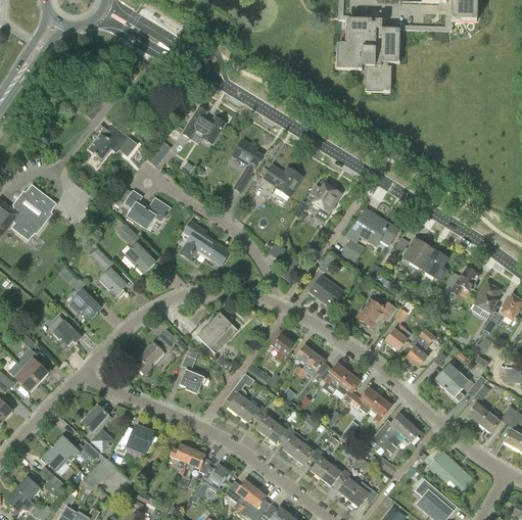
[(339,0),(339,18),(349,18),(348,43),(341,42),(340,68),(364,68),(364,65),(367,65),(367,88),(391,88),(392,62),(398,62),(399,29),(423,30),(423,25),(387,25),(388,9),(373,8),(372,14),(350,14),(344,14),(344,0),(339,0)]
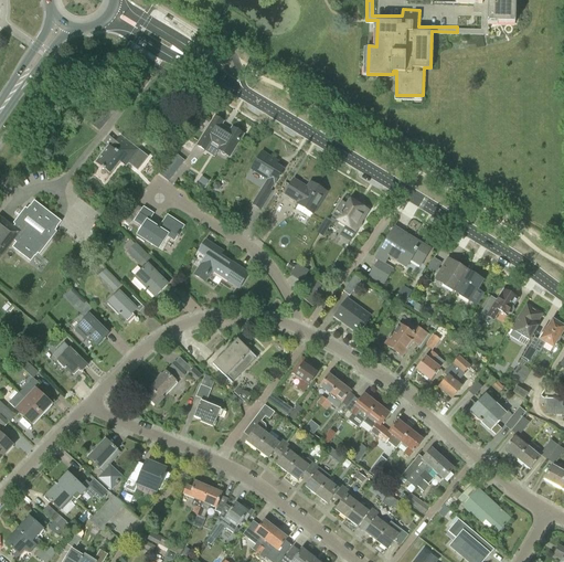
[(482,28),(457,27),(457,32),(490,33),(490,19),(515,20),(515,0),(458,0),(458,1),(475,1),(474,10),(483,11),(482,19),(482,28)]
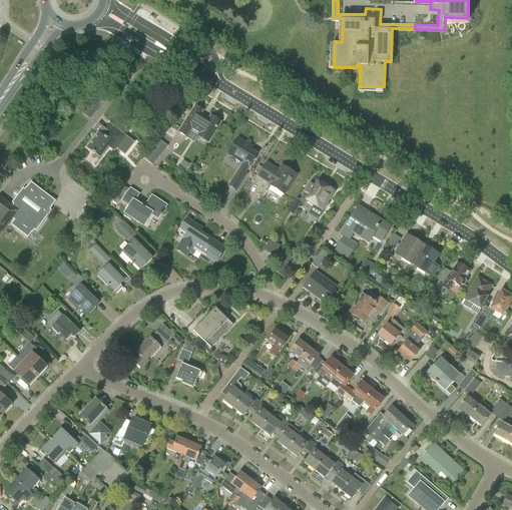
[(82,108),(91,116),(105,99),(96,91),(82,108)]
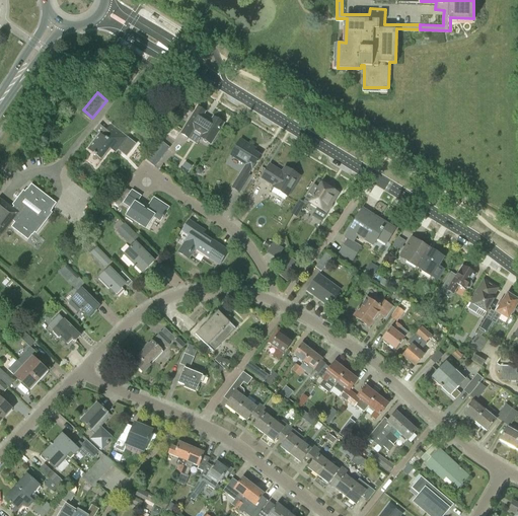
[(205,109),(198,105),(181,132),(189,137),(195,128),(203,133),(201,136),(211,142),(224,121),(214,115),(212,118),(204,113),(205,109)]
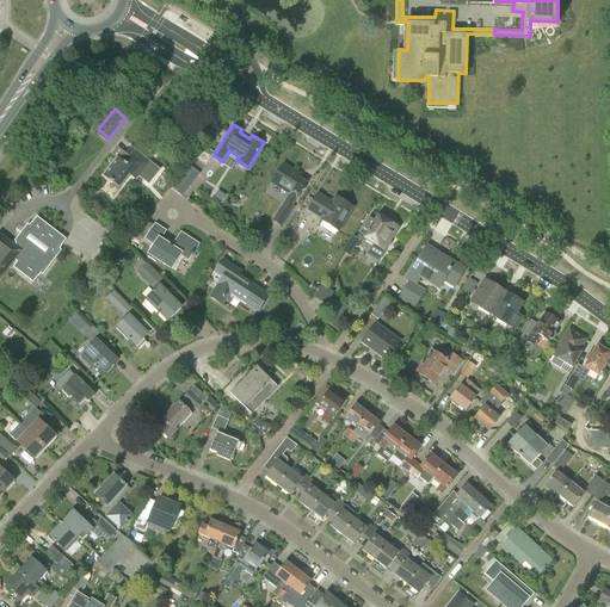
[(105,173),(121,186),(131,173),(137,178),(141,173),(152,159),(133,143),(128,150),(127,149),(121,155),(119,155),(105,173)]
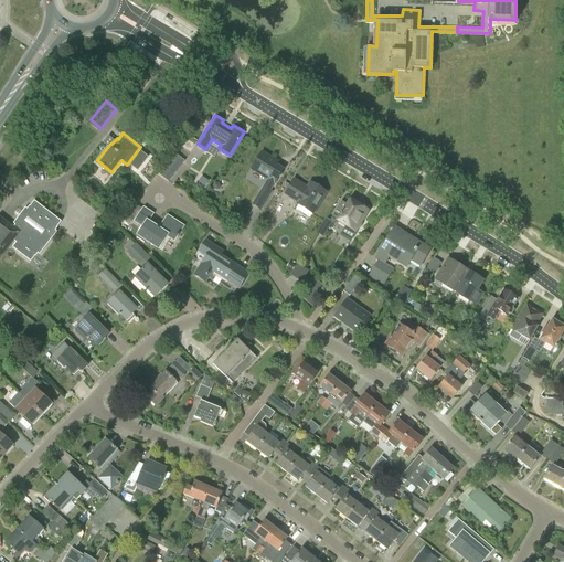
[(253,167),(269,177),(254,201),(263,205),(273,190),(270,189),(285,167),(277,162),(279,159),(264,149),(253,167)]
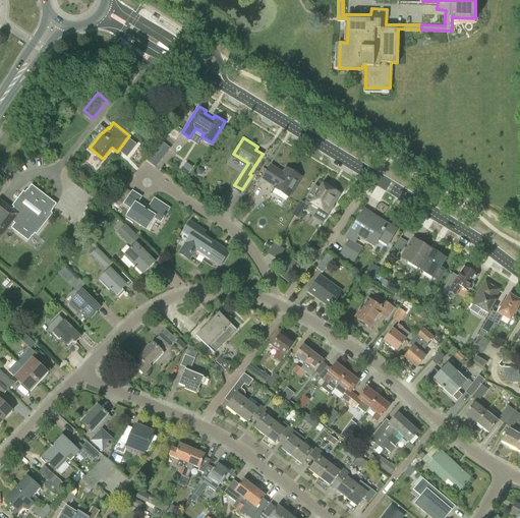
[(168,150),(159,142),(154,148),(164,156),(168,150)]
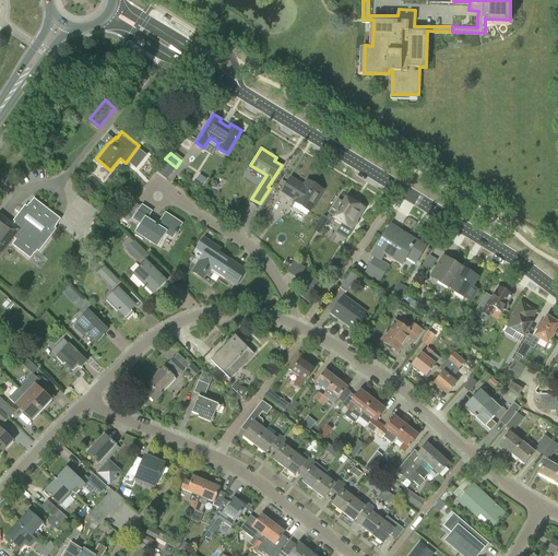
[(291,175),(282,189),(295,198),(294,200),(310,210),(323,188),(307,178),(304,184),(291,175)]
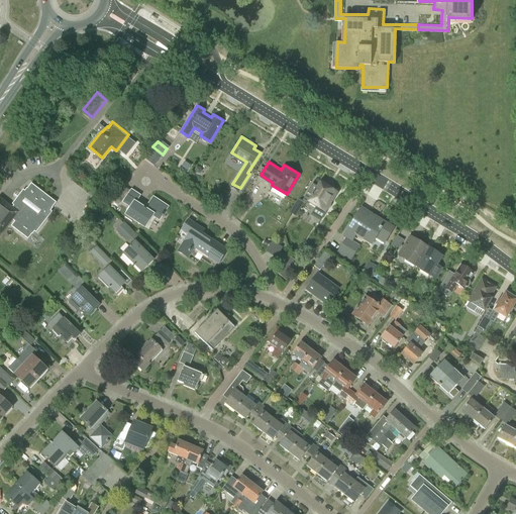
[(306,194),(312,198),(310,200),(317,204),(314,209),(322,213),(325,209),(326,208),(328,208),(329,207),(330,206),(331,203),(331,202),(331,201),(331,200),(337,191),(331,187),(332,185),(327,182),(326,184),(320,180),(317,185),(313,183),(306,194)]
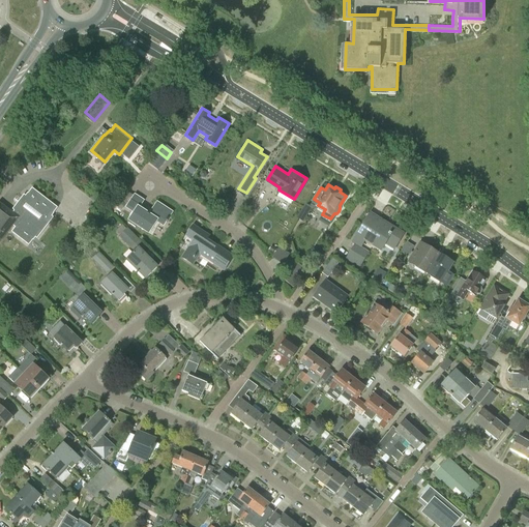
[(17,225),(12,230),(30,243),(36,235),(38,236),(55,215),(53,213),(59,205),(33,185),(29,191),(27,194),(25,193),(13,207),(15,208),(13,210),(1,200),(0,200),(0,238),(1,239),(13,223),(17,225)]
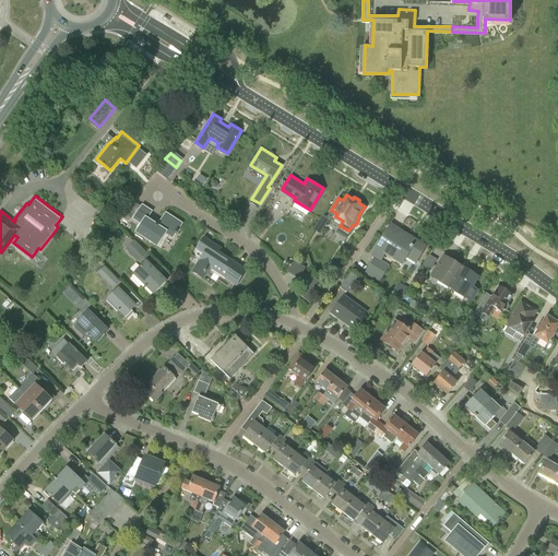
[(158,224),(146,215),(151,209),(143,203),(134,216),(143,222),(138,229),(135,233),(143,238),(145,235),(158,244),(167,231),(173,235),(176,229),(177,229),(178,227),(182,221),(167,211),(158,224)]
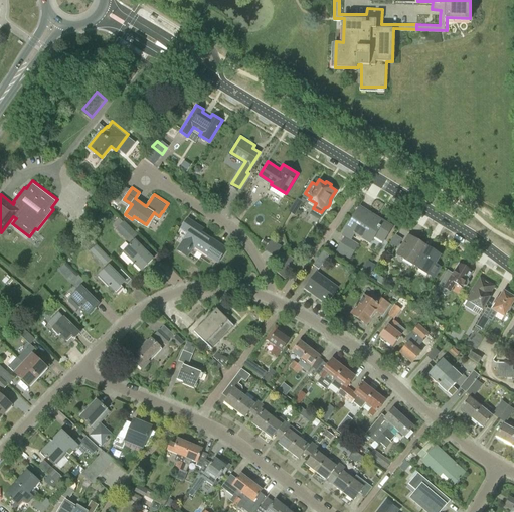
[(304,199),(298,195),(289,209),(296,213),(304,199)]
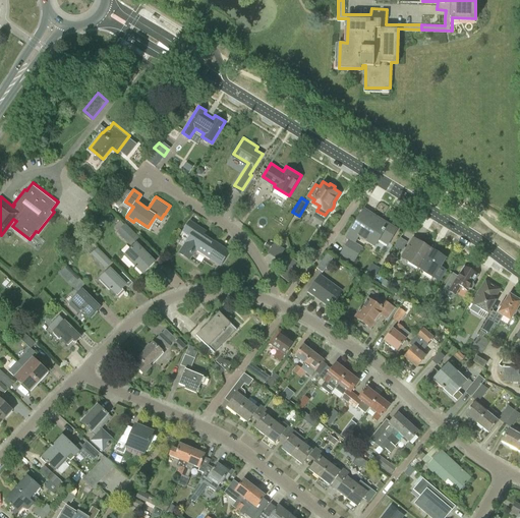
[(379,238),(388,244),(397,227),(372,212),(370,216),(362,211),(347,236),(349,237),(341,250),(336,248),(333,253),(352,265),(363,245),(355,240),(358,234),(376,244),(379,238)]
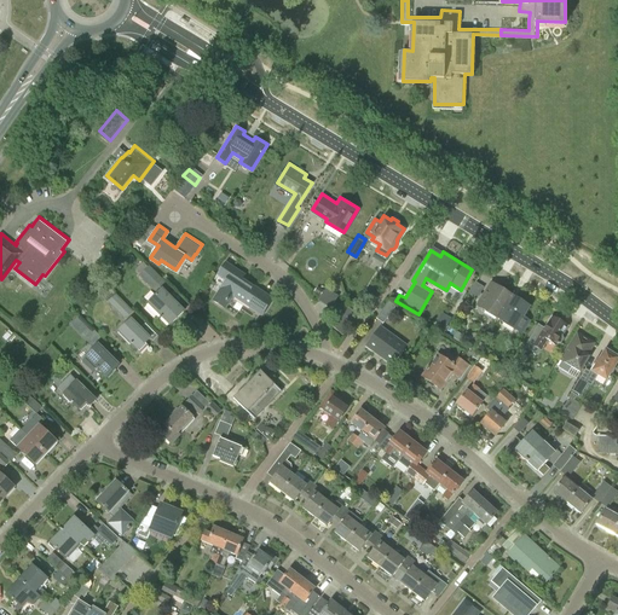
[(234,293),(263,313),(273,296),(261,288),(260,289),(232,270),(235,266),(226,260),(218,272),(226,278),(221,285),(223,286),(214,299),(224,306),(234,293)]
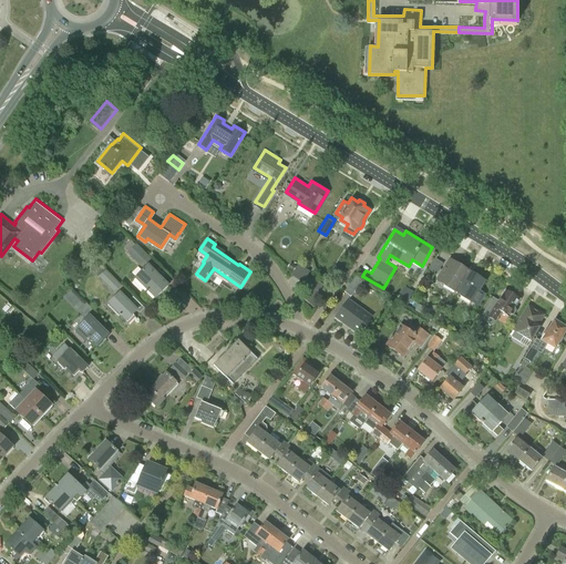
[(152,256),(137,241),(129,250),(143,265),(152,256)]
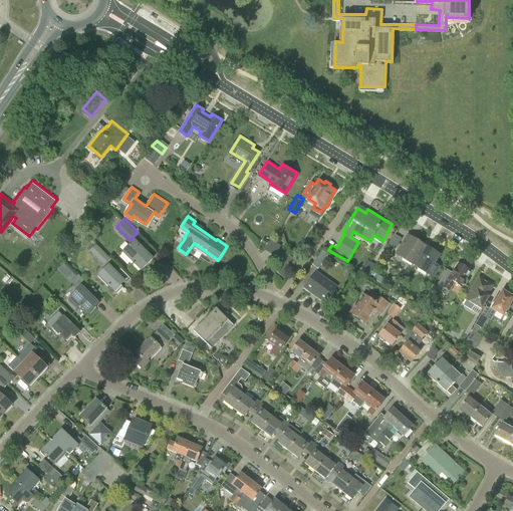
[(394,240),(402,242),(404,234),(396,232),(394,240)]
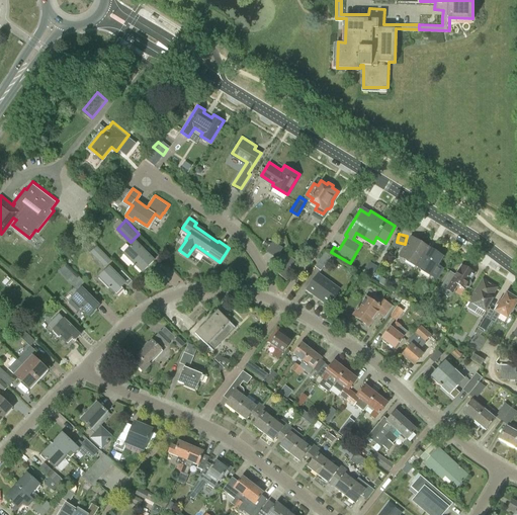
[(401,254),(417,263),(427,246),(412,237),(401,254)]
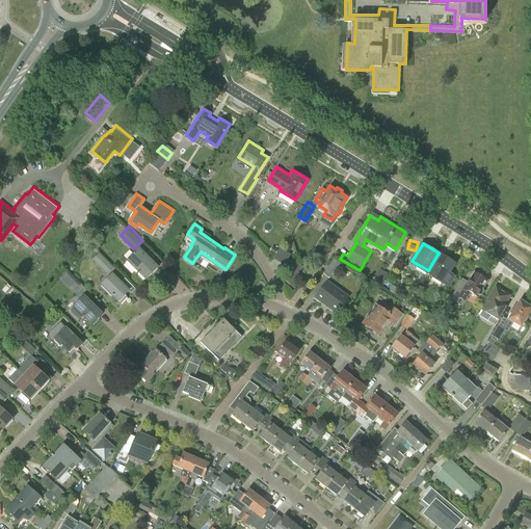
[(129,259),(148,278),(159,266),(140,247),(129,259)]
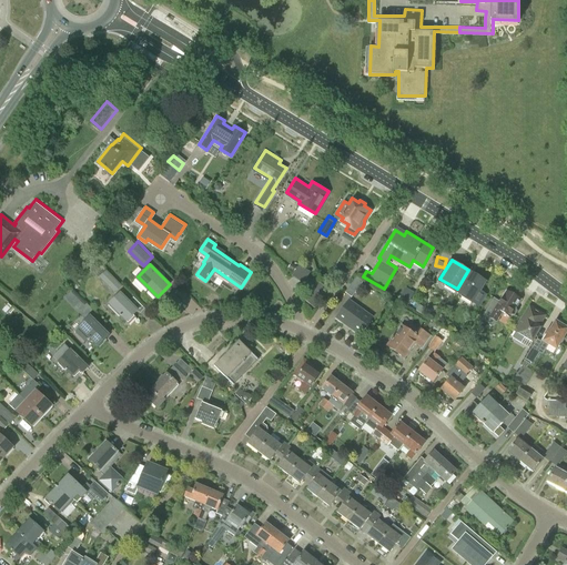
[(107,268),(100,275),(115,291),(123,284),(107,268)]
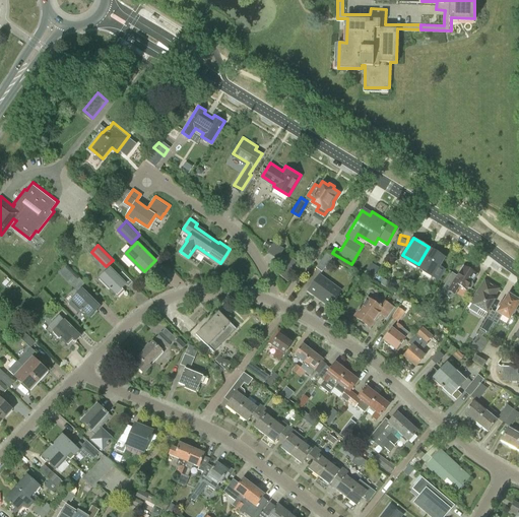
[(429,247),(418,264),(439,277),(444,269),(438,265),(444,256),(429,247)]
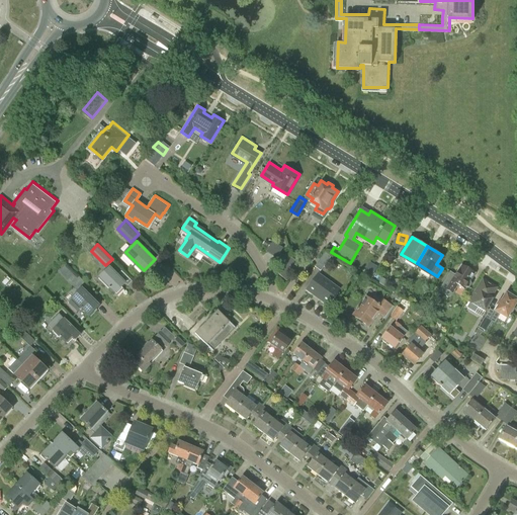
[(331,255),(326,251),(316,264),(321,268),(331,255)]
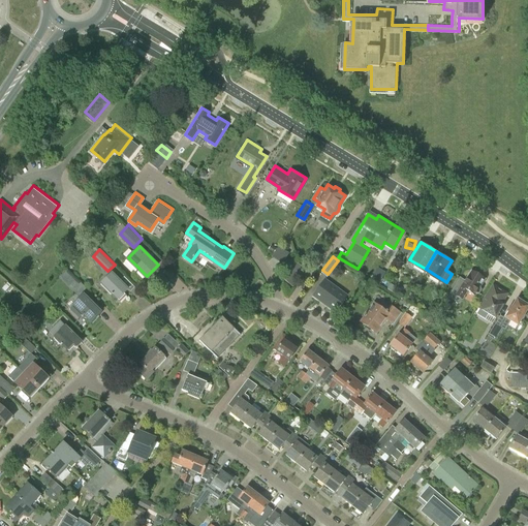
[(307,268),(296,259),(282,277),(293,285),(307,268)]
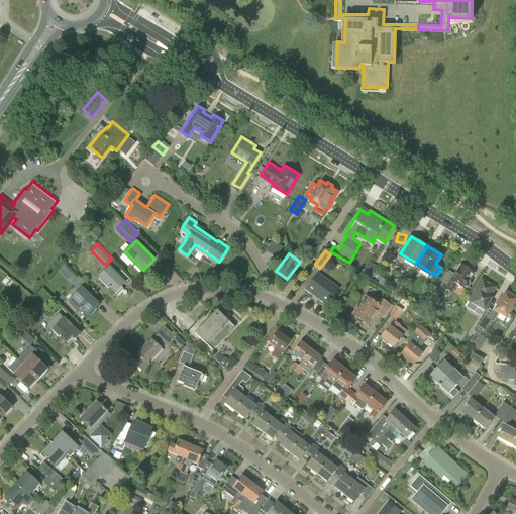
[(450,270),(439,288),(450,295),(452,291),(458,282),(465,286),(466,284),(468,285),(470,284),(472,282),(471,279),(470,279),(474,271),(461,264),(456,273),(450,270)]
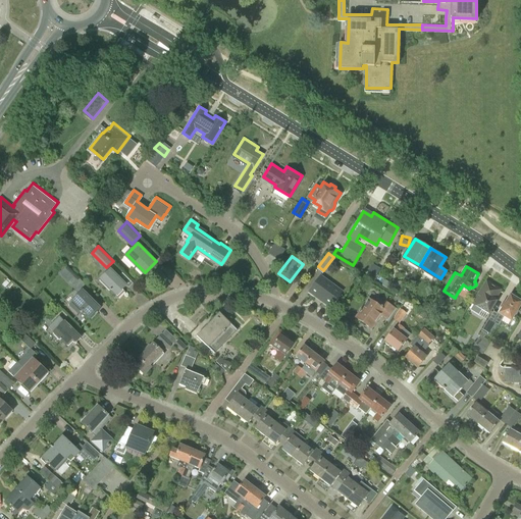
[(126,283),(111,268),(101,278),(116,294),(118,296),(124,290),(122,288),(126,283)]
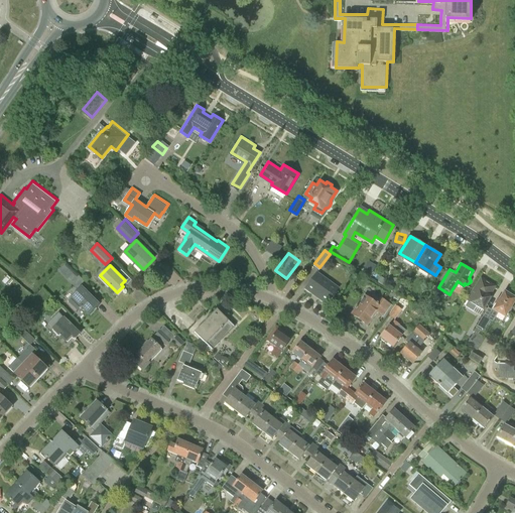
[(85,278),(73,266),(67,272),(70,275),(67,277),(77,286),(81,283),(85,278)]
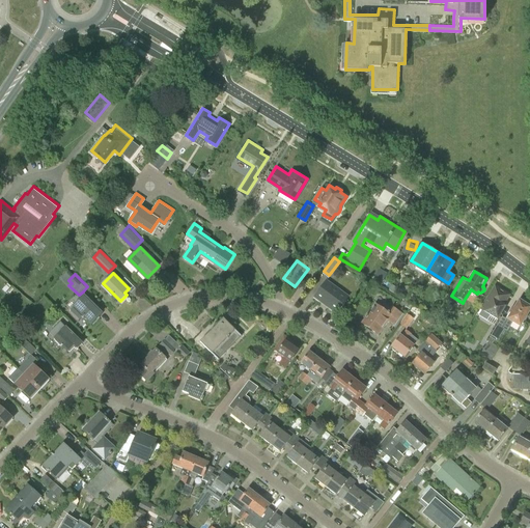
[(314,295),(336,311),(349,295),(327,278),(314,295)]
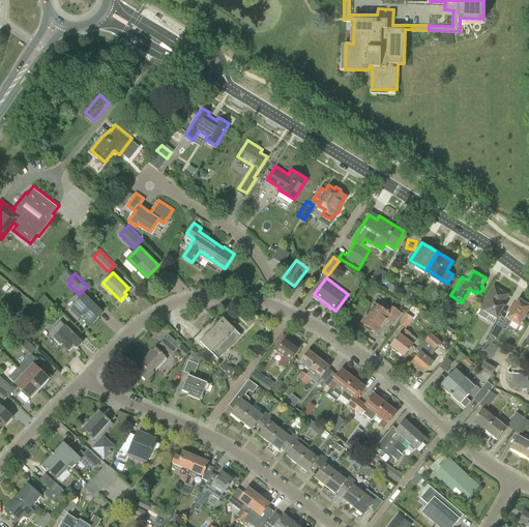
[(509,293),(502,288),(502,287),(498,285),(494,291),(491,289),(480,306),(497,317),(505,303),(504,302),(509,293)]
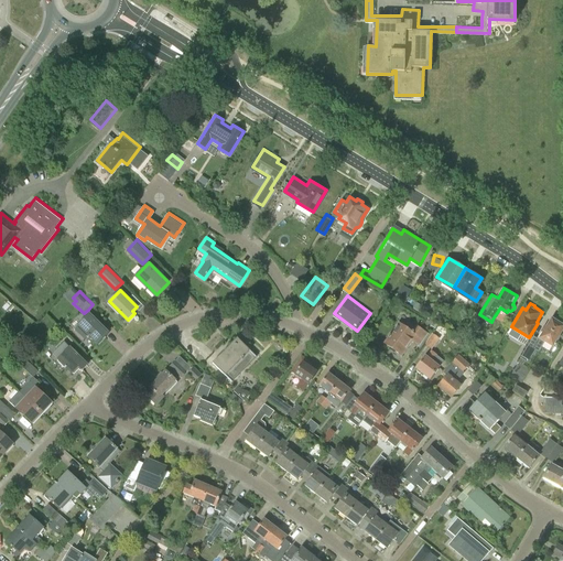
[(75,327),(86,337),(89,334),(98,343),(106,335),(105,334),(108,331),(88,310),(84,313),(86,316),(79,323),(75,327)]
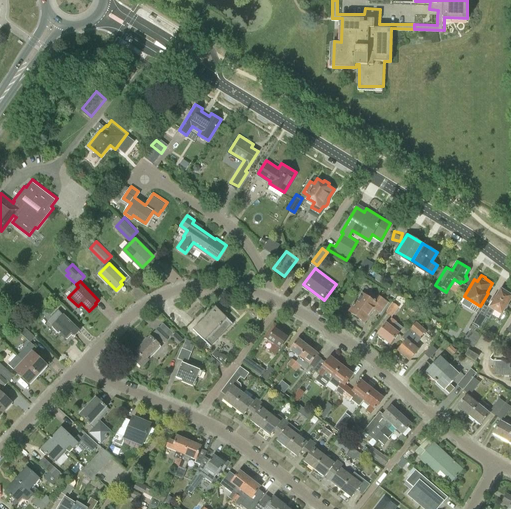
[(495,294),(488,306),(484,304),(474,320),(480,324),(487,314),(489,316),(495,307),(502,311),(510,296),(510,290),(507,289),(506,291),(502,288),(497,295),(495,294)]
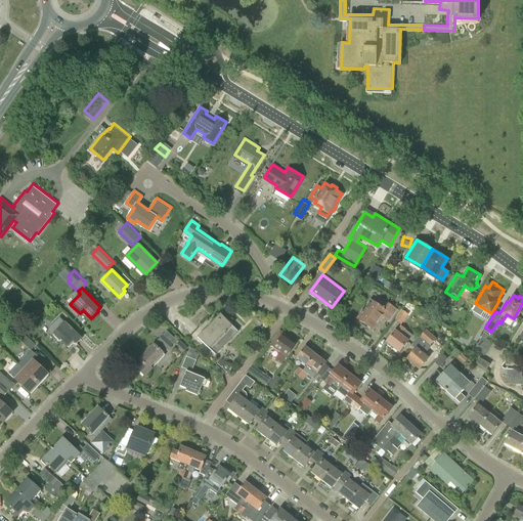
[(371,299),(357,316),(373,328),(383,315),(389,319),(397,308),(388,301),(383,308),(371,299)]
